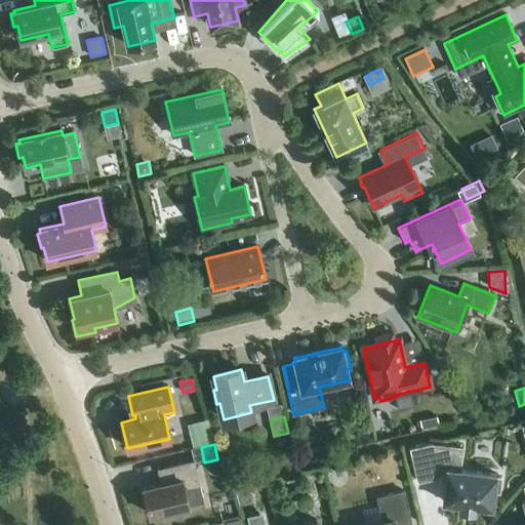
[(496,476),(496,475),(494,474),(494,475),(459,471),(462,449),(463,448),(461,447),(461,448),(431,444),(412,449),(412,448),(410,448),(410,450),(411,450),(417,480),(417,482),(419,482),(419,481),(437,477),(437,478),(439,477),(438,476),(437,473),(446,474),(443,500),(442,501),(444,502),(444,501),(460,503),(459,510),(474,512),(475,506),(490,508),(492,508),(492,506),(493,491),(498,492),(500,478),(495,477),(495,476),(496,476)]
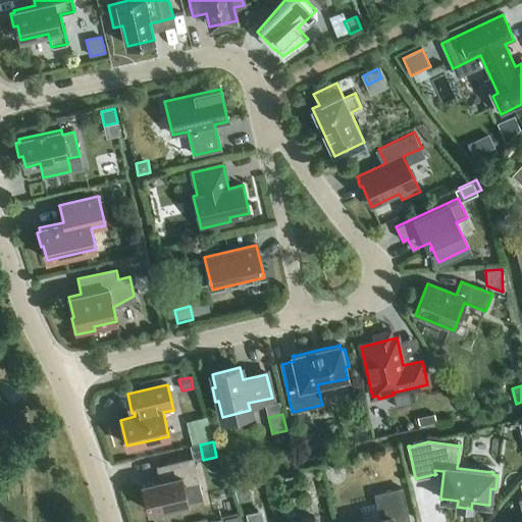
[(166,480),(143,485),(149,512),(203,500),(193,458),(162,465),(166,480)]
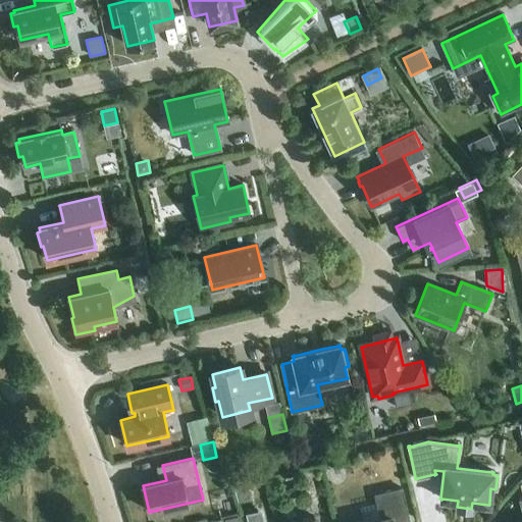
[(365,521),(402,521),(409,520),(402,488),(375,494),(380,519),(365,521)]
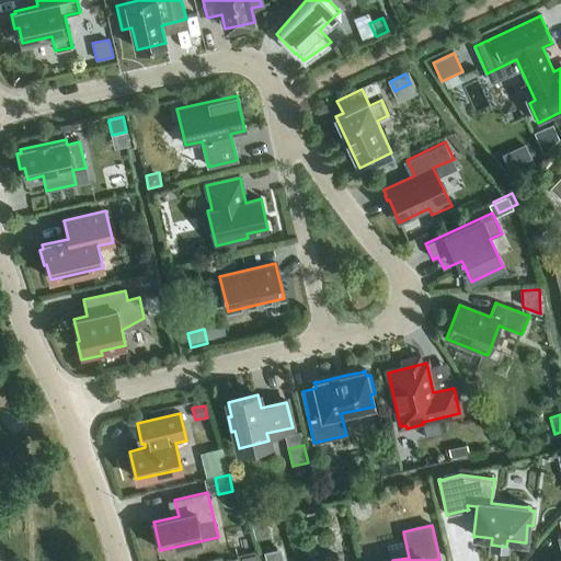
[(263,552),(265,560),(278,560),(276,549),(263,552)]
